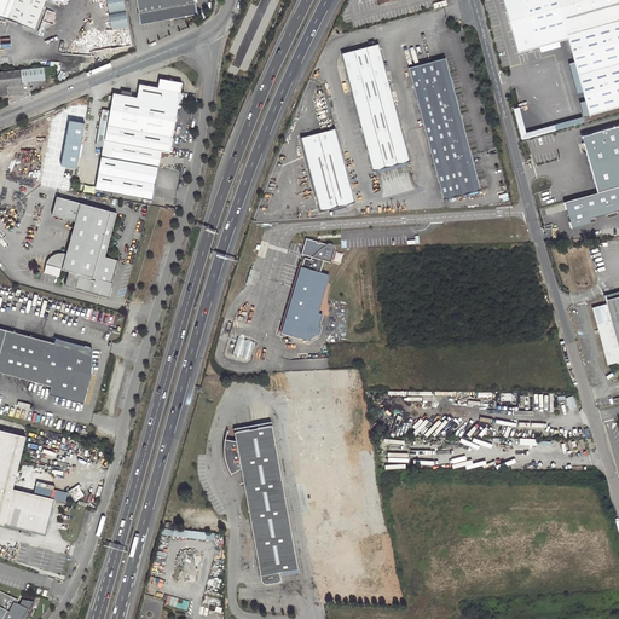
[(0,0),(0,15),(34,29),(45,0),(0,0)]
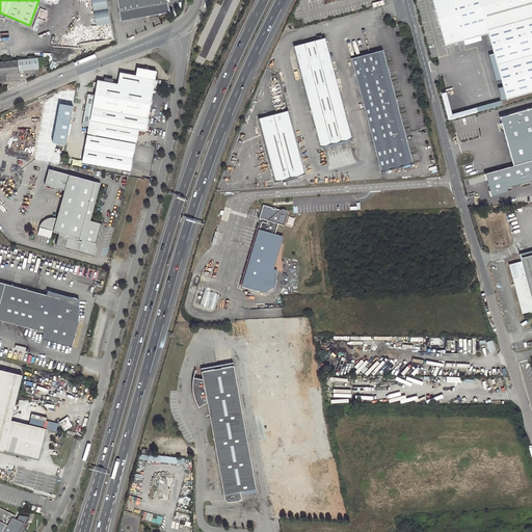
[(116,0),(121,21),(168,12),(166,0),(116,0)]
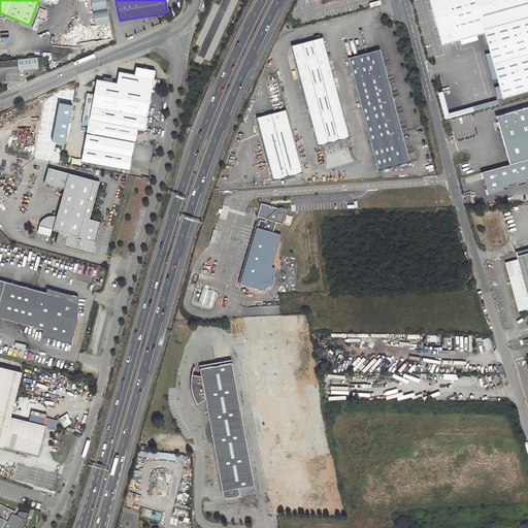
[(527,91),(527,0),(429,0),(442,45),(485,33),(502,98),(527,91)]
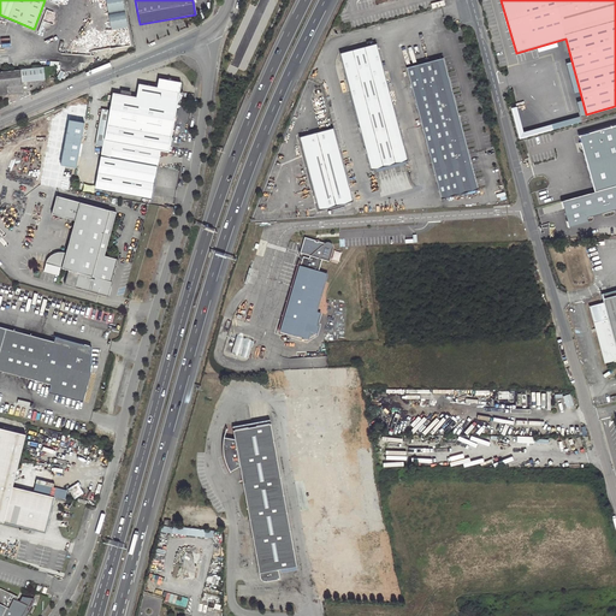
[(378,42),(341,53),(369,160),(378,158),(377,152),(404,144),(378,42)]
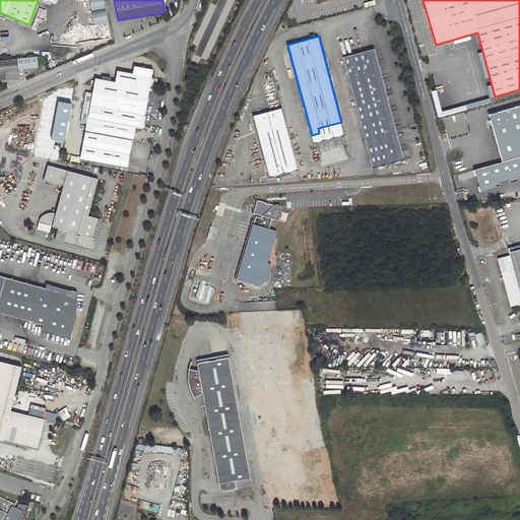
[(404,157),(375,48),(344,56),(373,166),(404,157)]
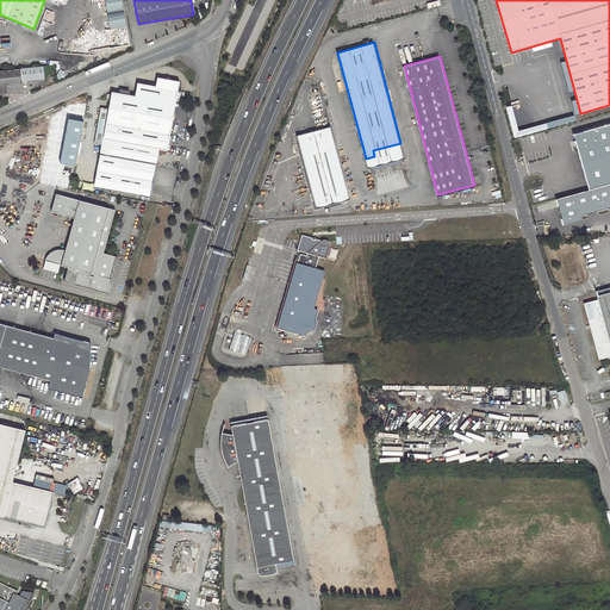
[(20,69),(22,82),(45,80),(44,67),(20,69)]
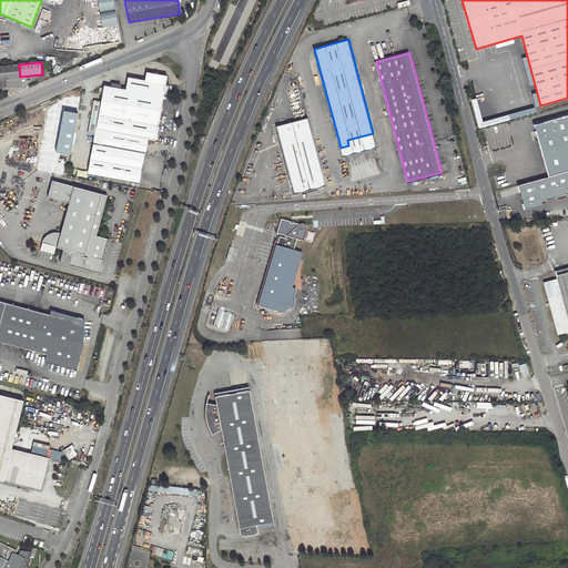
[(0,66),(0,88),(21,85),(20,77),(19,64),(0,66)]
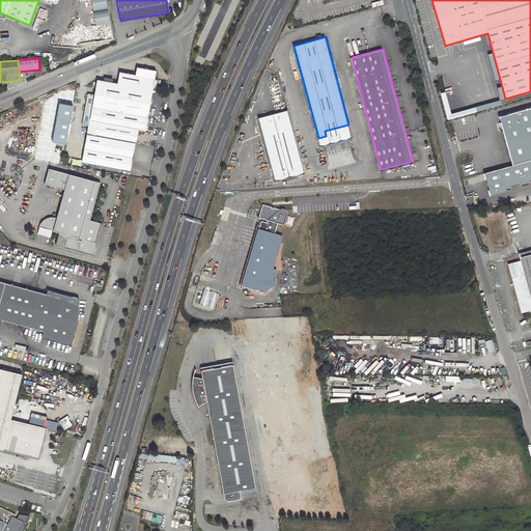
[(157,71),(138,67),(136,76),(120,73),(118,84),(99,80),(98,83),(94,83),(93,88),(96,88),(95,94),(89,93),(83,124),(90,126),(83,162),(132,171),(139,130),(146,131),(157,71)]
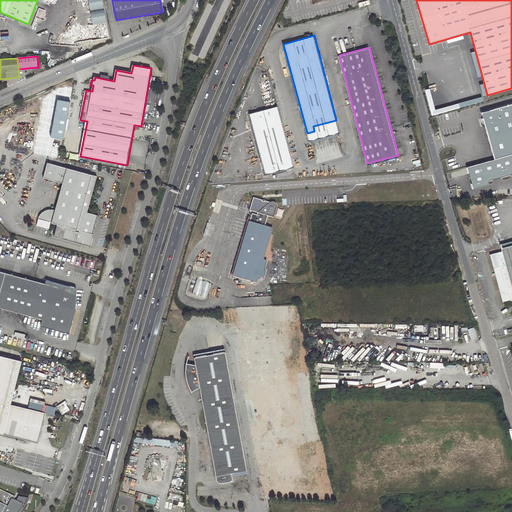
[(511,154),(511,103),(481,113),(494,160),(511,154)]
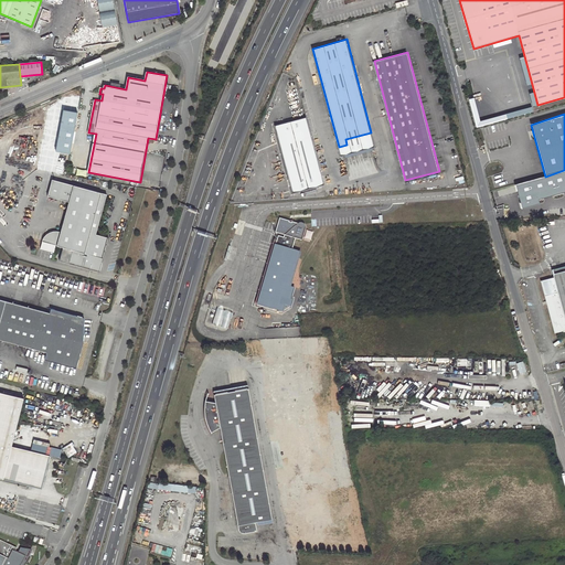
[(307,116),(275,124),(292,191),(323,182),(307,116)]
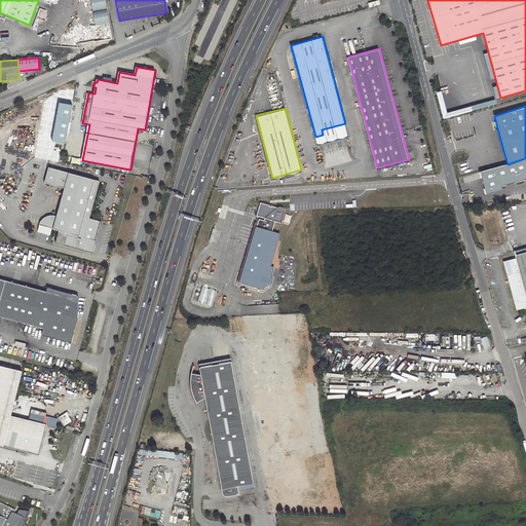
[(323,135),(315,137),(317,143),(348,135),(345,123),(322,129),(323,135)]
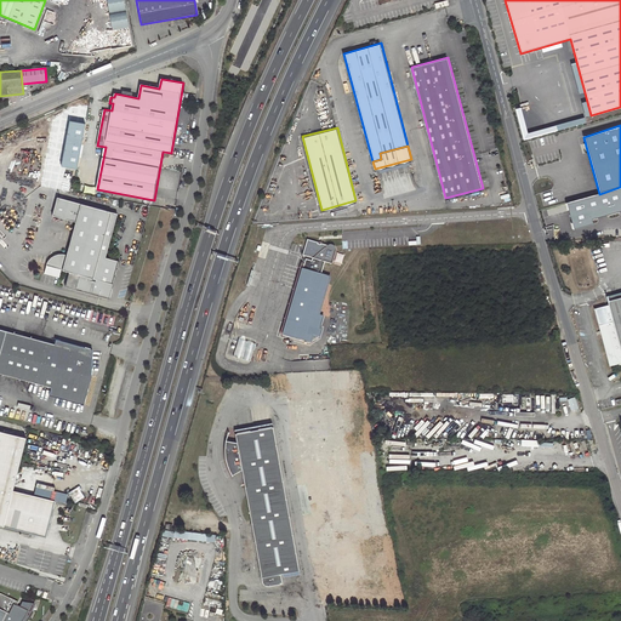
[(77,222),(63,269),(69,272),(66,286),(75,289),(100,295),(100,294),(101,295),(102,295),(103,295),(106,294),(107,294),(108,292),(109,292),(109,291),(110,290),(110,289),(112,289),(113,284),(112,283),(119,261),(104,257),(117,214),(58,198),(52,215),(77,222)]
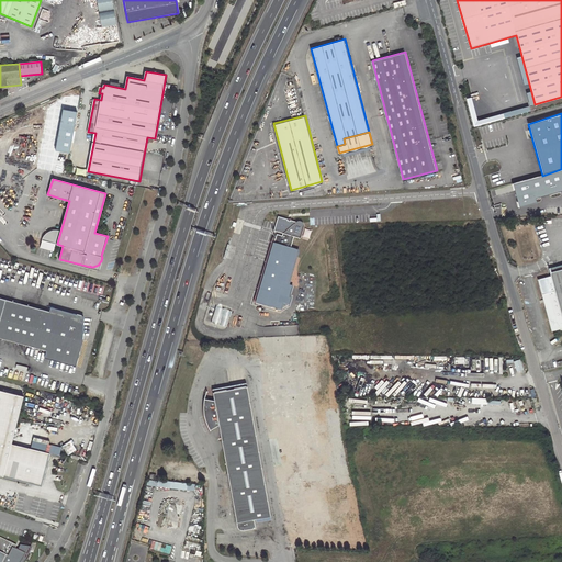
[(296,220),(278,214),(273,228),(282,232),(282,234),(277,232),(258,293),(255,292),(253,299),(280,307),(282,301),(288,302),(290,295),(288,294),(291,283),(288,282),(298,247),(290,245),(293,235),(300,236),(304,225),(304,224),(304,223),(303,223),(303,222),(303,221),(302,221),(302,220),(301,220),(300,218),(299,218),(299,220),(298,220),(296,220)]
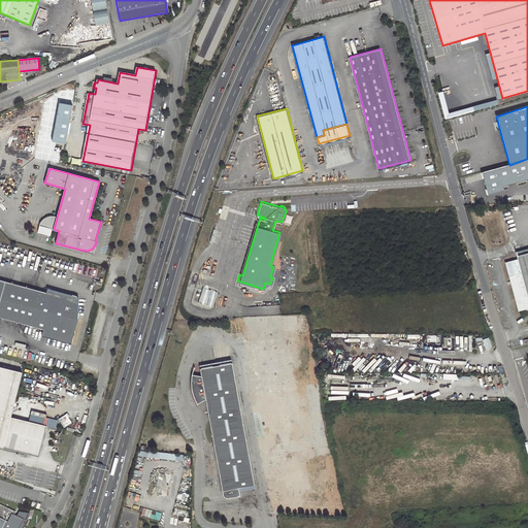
[(38,232),(51,235),(53,229),(39,225),(38,232)]
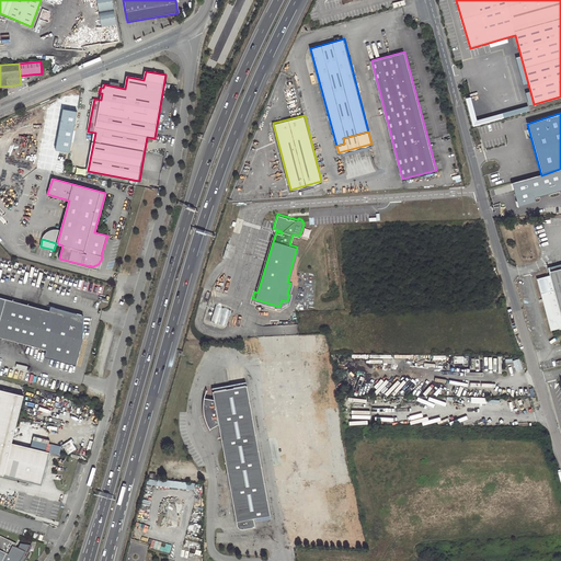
[(99,270),(101,261),(100,261),(100,262),(99,263),(99,264),(98,264),(96,265),(95,265),(93,266),(92,266),(91,266),(90,265),(90,266),(99,270)]
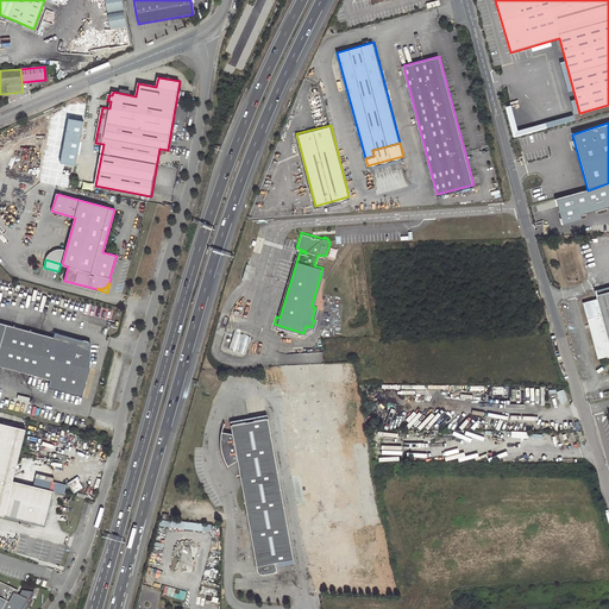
[(608,292),(597,295),(598,299),(583,302),(597,359),(608,356),(608,292)]
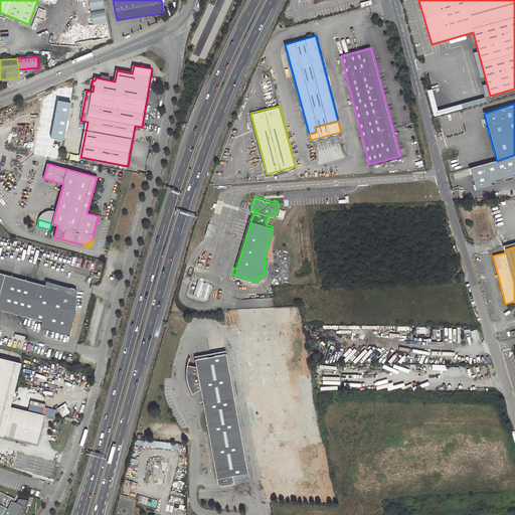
[(0,309),(42,321),(49,323),(47,329),(67,335),(74,312),(76,312),(76,290),(58,289),(0,273),(0,309)]
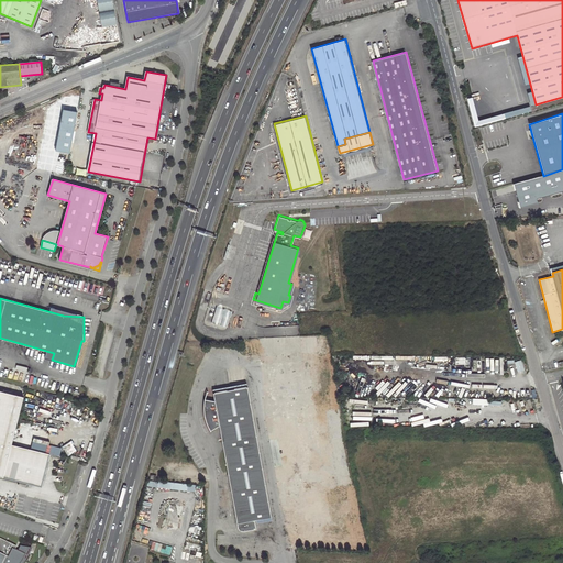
[(228,328),(233,311),(218,307),(212,323),(228,328)]
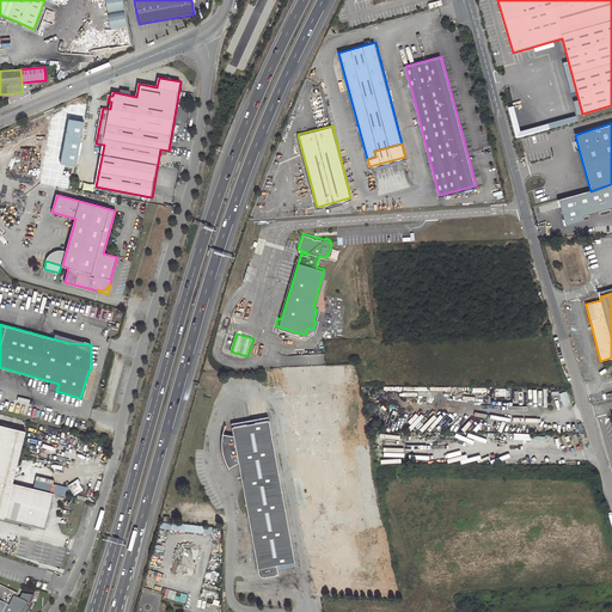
[(347,366),(307,368),(307,385),(348,384),(347,366)]
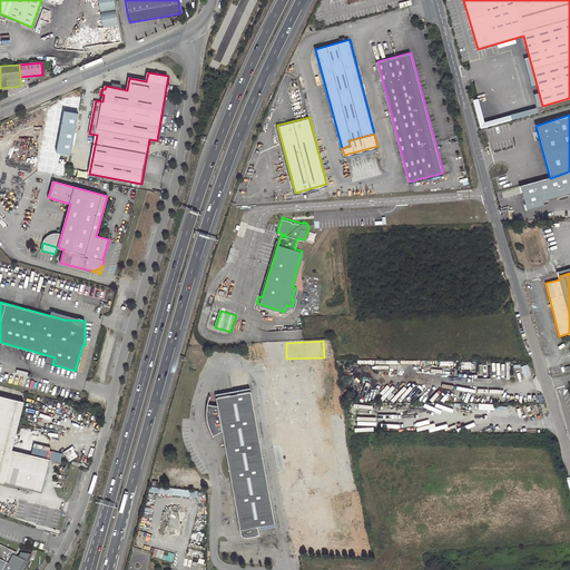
[(47,355),(45,362),(52,364),(55,357),(47,355)]
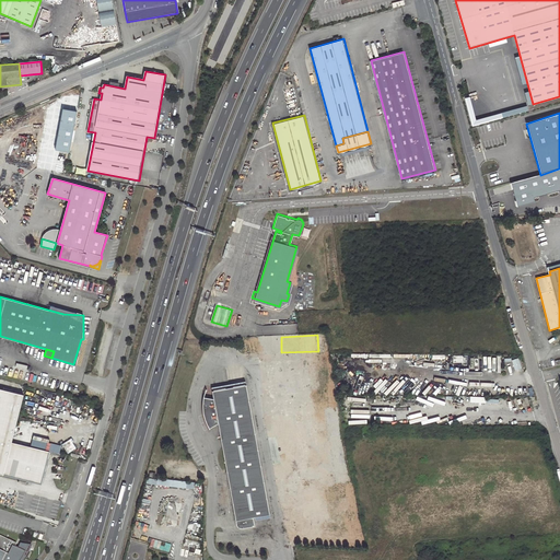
[(206,422),(207,424),(216,423),(233,520),(234,525),(235,526),(237,527),(241,528),(253,526),(251,517),(267,514),(243,384),(209,391),(211,398),(202,398),(202,403),(202,405),(202,407),(202,410),(203,412),(203,415),(205,418),(205,420),(206,422)]
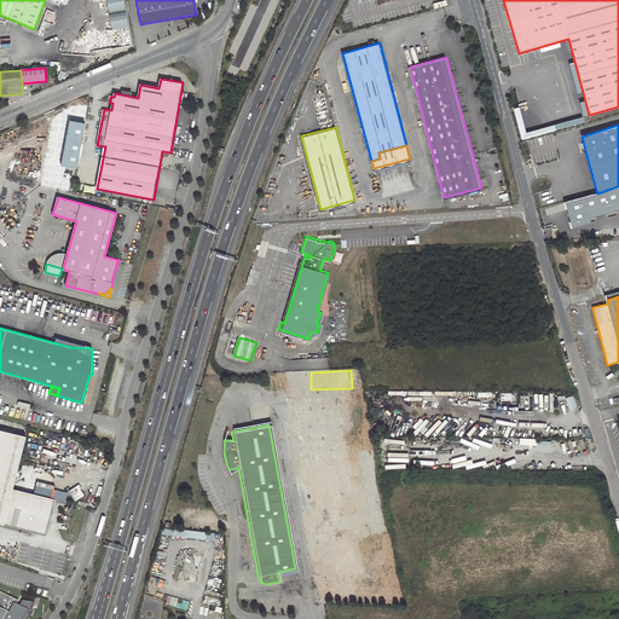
[(0,524),(32,532),(42,526),(48,498),(13,489),(27,437),(0,429),(0,524)]
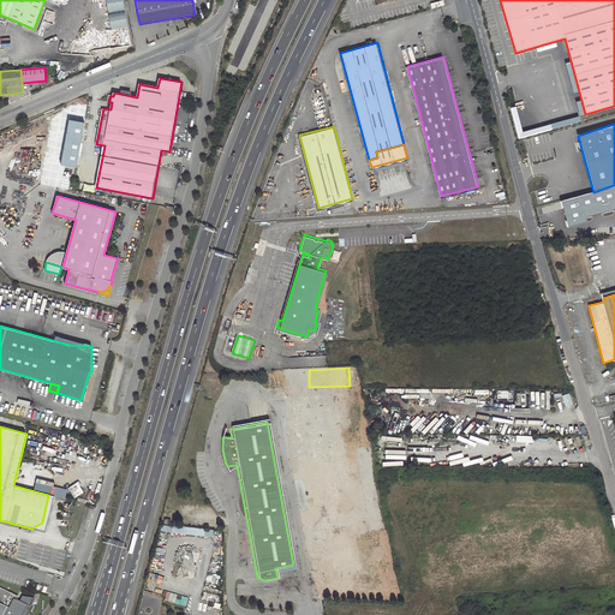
[(226,467),(227,471),(237,465),(227,466),(226,464),(225,461),(225,459),(224,455),(224,453),(222,451),(222,447),(222,445),(222,442),(222,437),(232,437),(224,429),(222,433),(221,437),(221,440),(221,446),(221,452),(221,455),(224,463),(226,467)]
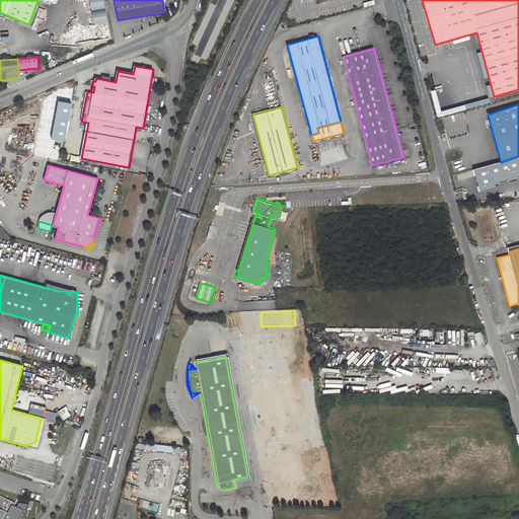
[(63,421),(71,416),(67,408),(59,412),(63,421)]
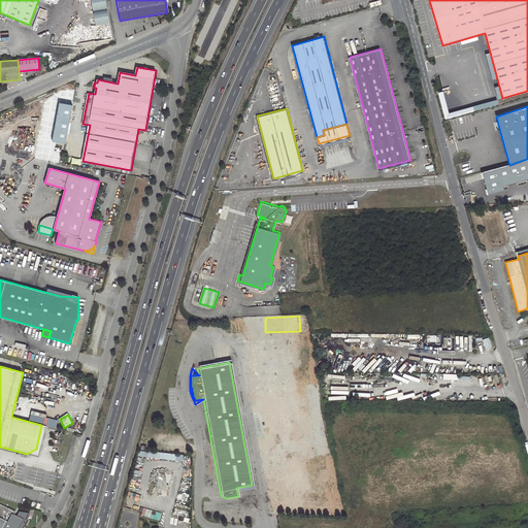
[(27,454),(40,457),(47,426),(41,425),(36,449),(27,454)]
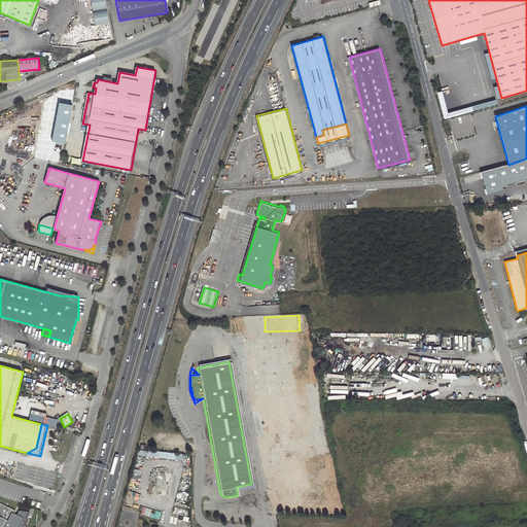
[(182,460),(183,455),(151,452),(151,456),(182,460)]
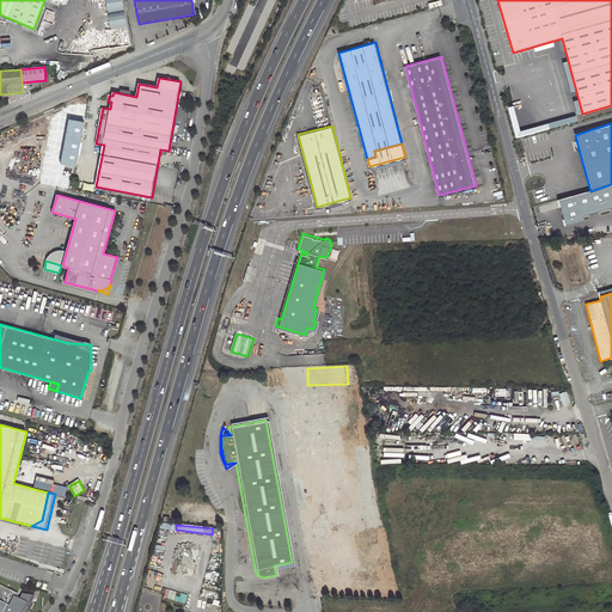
[(0,603),(8,607),(13,597),(16,599),(18,594),(0,585),(0,603)]
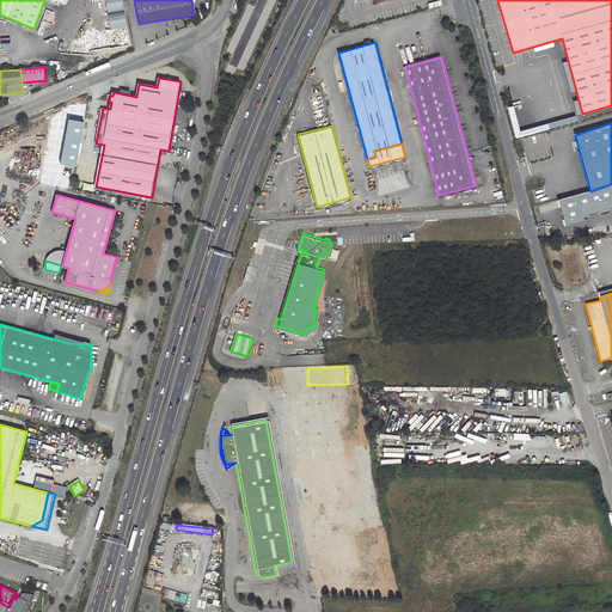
[(26,611),(28,611),(35,597),(22,594),(19,600),(28,604),(22,611),(26,611)]
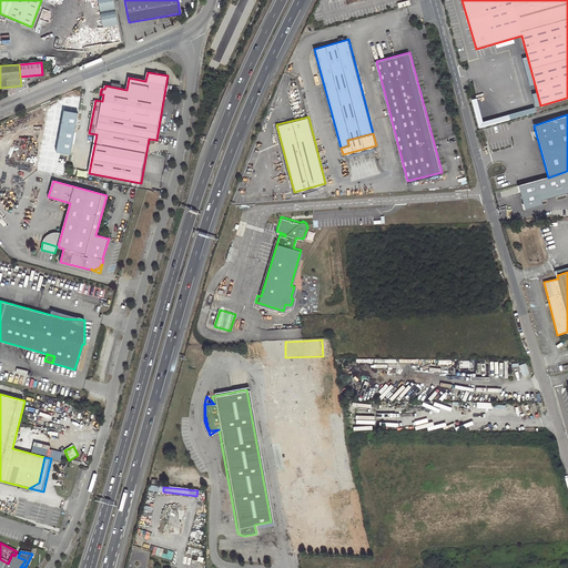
[(12,554),(8,564),(4,567),(20,567),(26,560),(18,557),(14,556),(12,554)]
